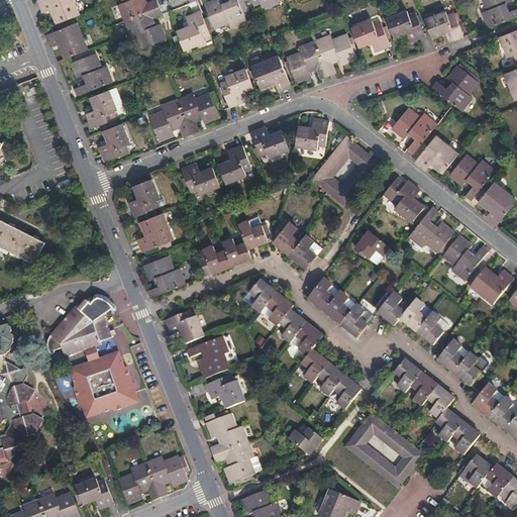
[(77,17),(70,0),(46,0),(38,3),(43,15),(50,12),(57,25),(77,17)]
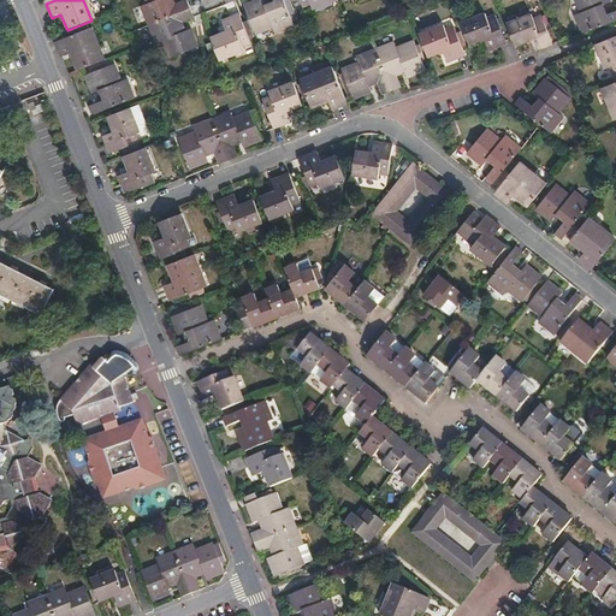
[(190,10),(188,1),(173,6),(171,0),(150,0),(152,4),(144,6),(152,24),(190,10)]
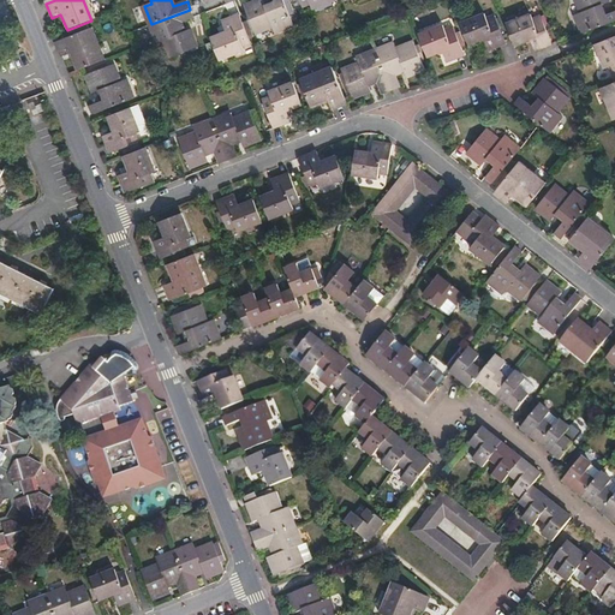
[(292,27),(281,0),(272,0),(274,4),(263,7),(261,1),(245,7),(255,31),(270,27),(274,34),(292,27)]
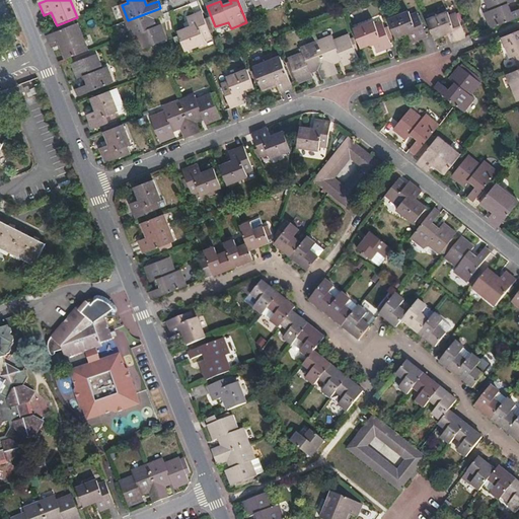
[(285,0),(284,0),(252,0),(255,6),(262,3),(264,8),(285,0)]
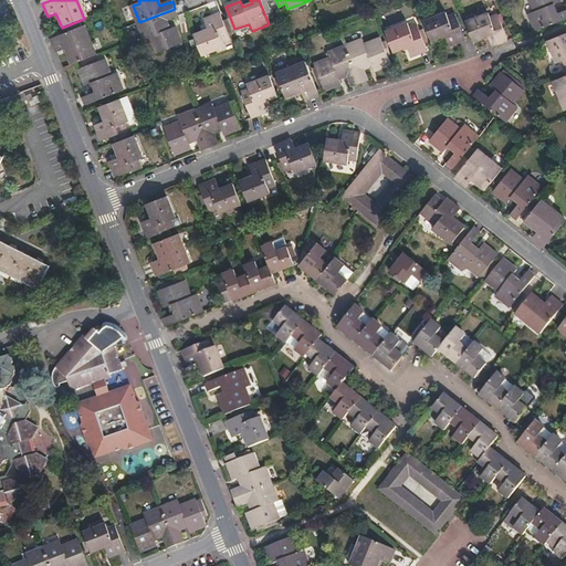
[(565,11),(557,16),(553,6),(561,3),(558,0),(531,0),(536,12),(528,16),(534,32),(565,19),(565,11)]
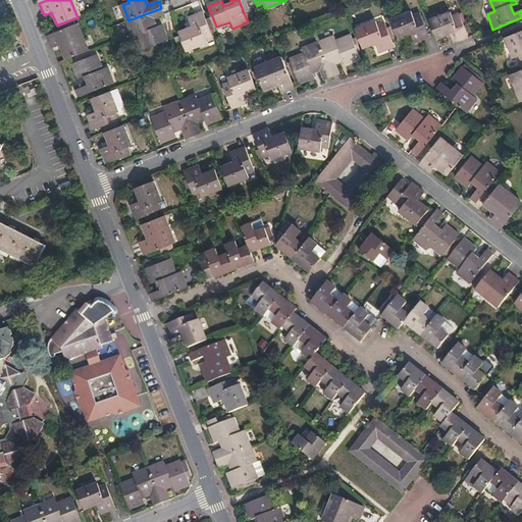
[(157,29),(153,19),(164,15),(161,8),(128,20),(135,37),(142,35),(148,50),(169,42),(163,27),(157,29)]
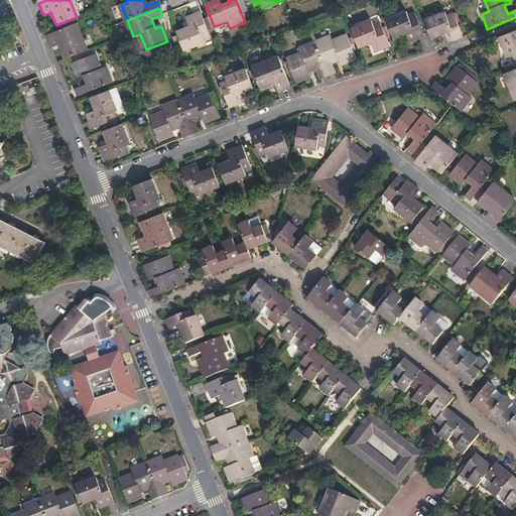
[(423,33),(415,12),(409,13),(407,10),(386,18),(393,36),(405,31),(408,39),(423,33)]
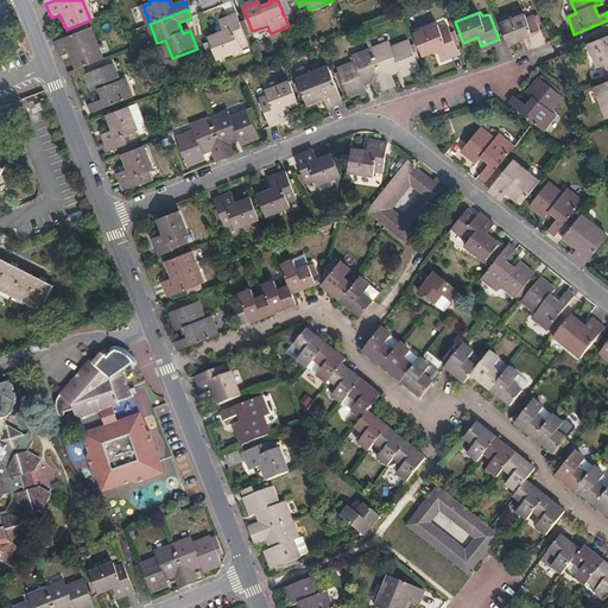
[(246,43),(236,17),(216,24),(220,35),(208,39),(210,45),(217,62),(242,52),(239,45),(246,43)]
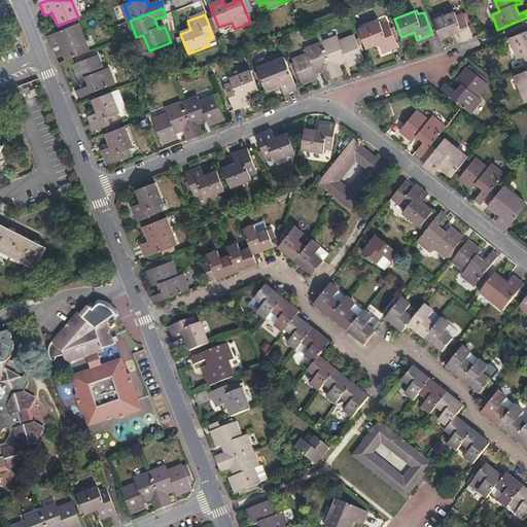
[(473,38),(465,16),(459,20),(457,14),(435,23),(442,41),(455,37),(458,44),(473,38)]
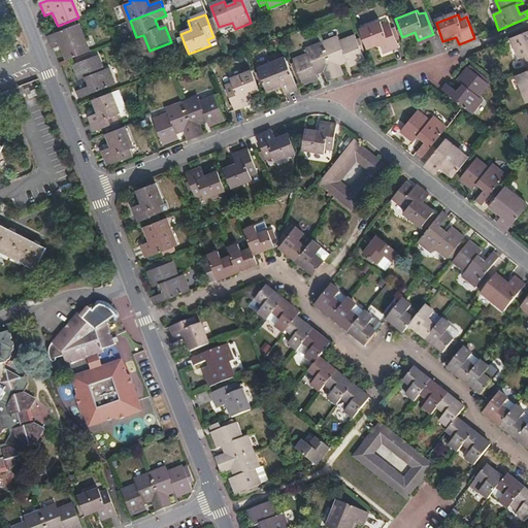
[(400,47),(392,24),(385,27),(383,23),(361,31),(368,50),(382,45),(385,53),(400,47)]
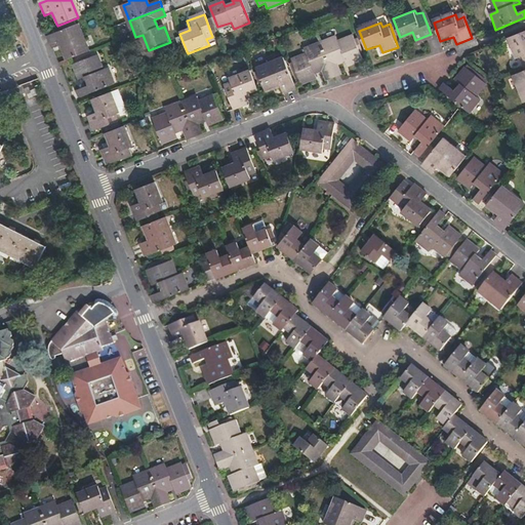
[(88,52),(77,26),(49,37),(54,50),(63,47),(67,61),(88,52)]
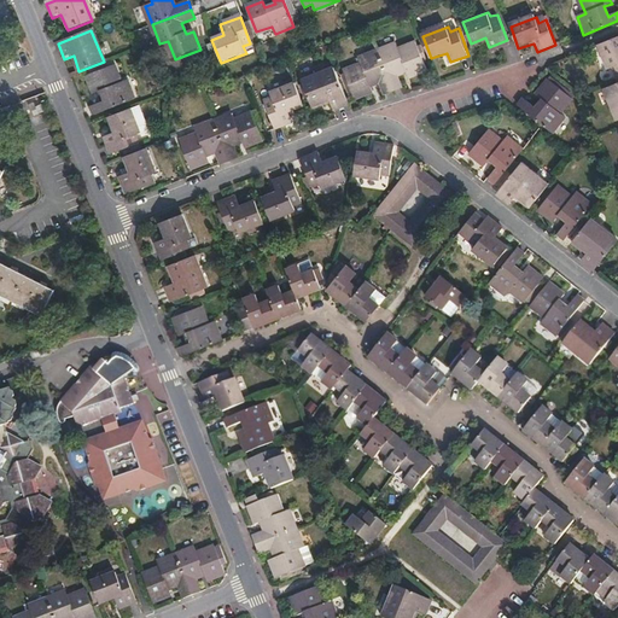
[(617,40),(599,48),(608,74),(613,73),(617,80),(617,79),(617,40)]
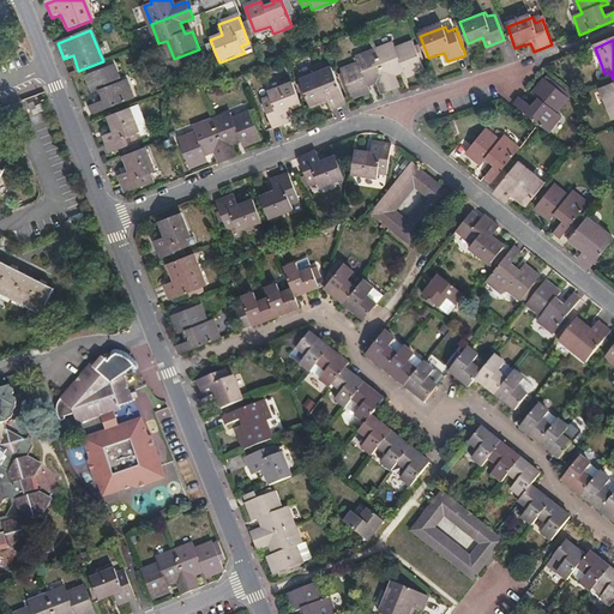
[(425,70),(414,44),(398,52),(395,43),(375,50),(391,90),(399,86),(395,73),(404,70),(407,77),(425,70)]
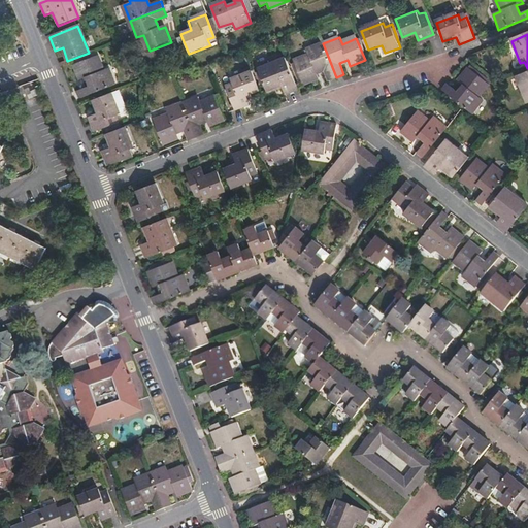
[(336,77),(323,43),(307,50),(309,57),(295,63),(303,84),(319,78),(317,71),(325,69),(329,80),(336,77)]
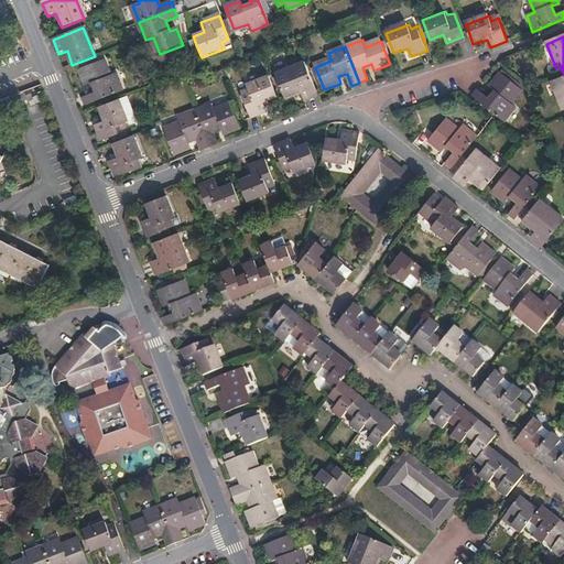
[(121,91),(115,75),(109,76),(104,61),(82,69),(87,85),(94,83),(97,94),(84,98),(87,106),(121,91)]
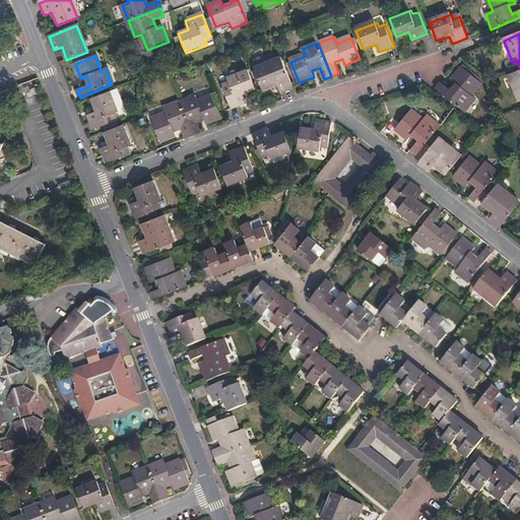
[(294,85),(281,56),(255,66),(264,87),(274,84),(277,91),(294,85)]
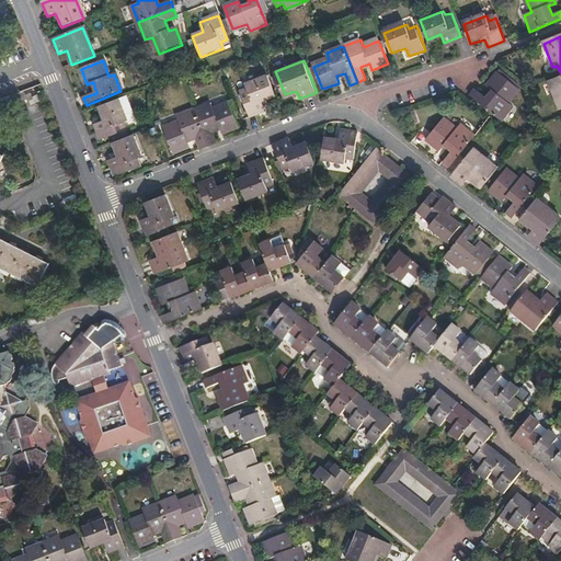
[(266,107),(263,98),(276,93),(268,73),(245,82),(247,88),(240,90),(249,114),(266,107)]
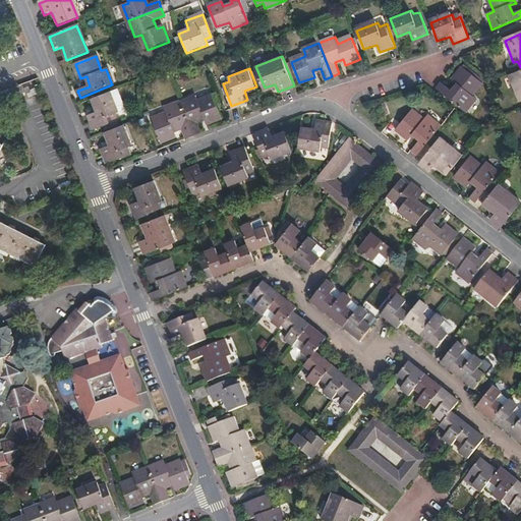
[(474,101),(468,97),(477,84),(459,70),(450,81),(457,87),(452,94),(442,84),(437,92),(465,115),(474,101)]
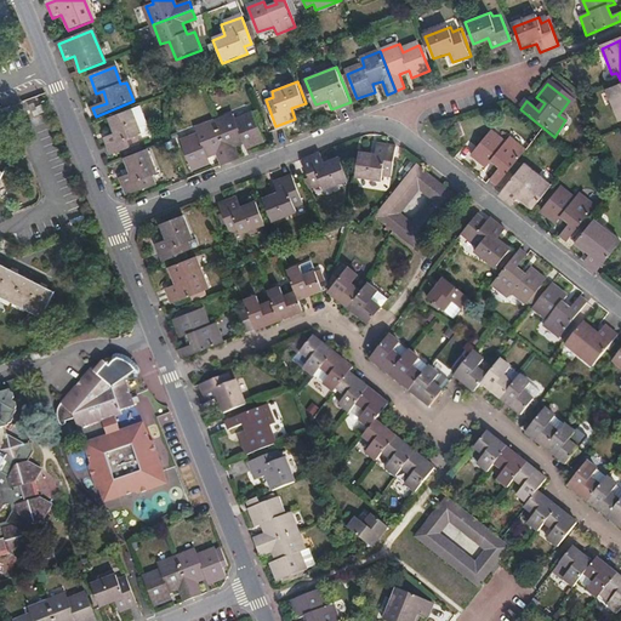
[(620,123),(620,89),(610,93),(609,96),(620,124),(620,123)]
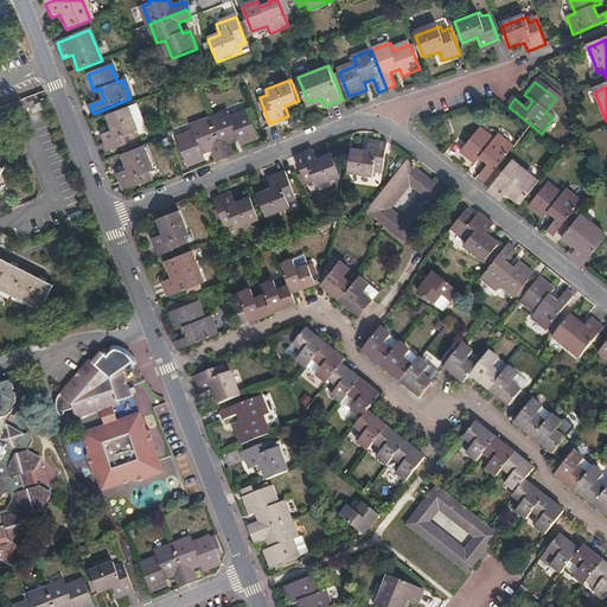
[(138,133),(128,107),(109,115),(108,115),(114,131),(102,135),(109,153),(135,142),(132,135),(138,133)]
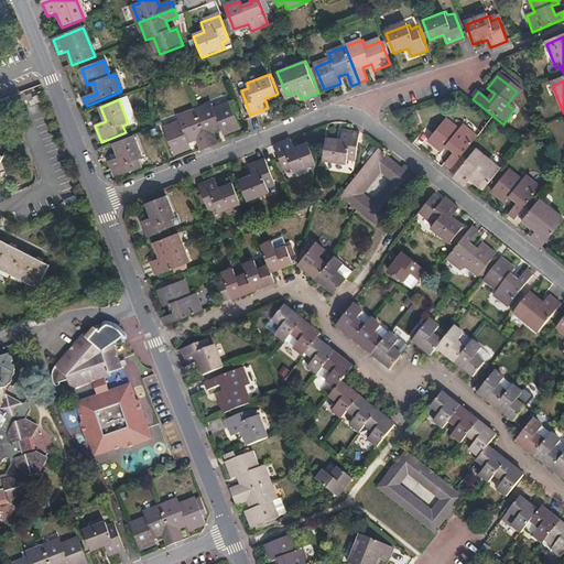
[(239,128),(230,106),(215,111),(213,104),(195,111),(209,147),(218,143),(213,131),(221,128),(224,133),(239,128)]
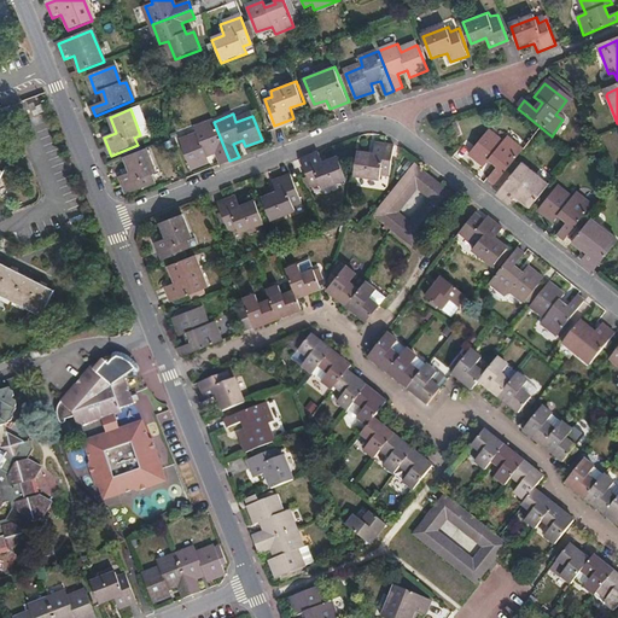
[(229,161),(214,122),(194,128),(198,136),(181,144),(191,168),(208,162),(205,155),(216,151),(221,164),(229,161)]
